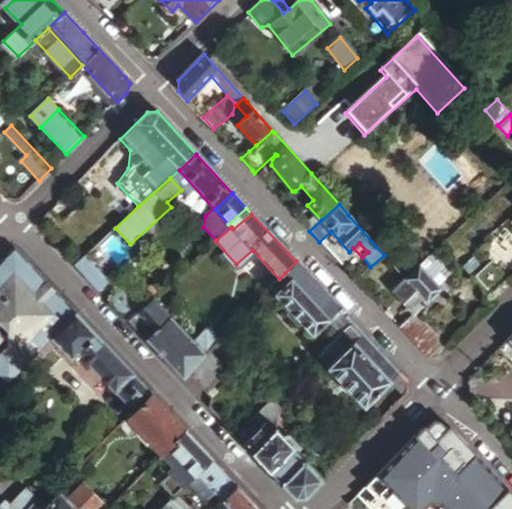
[(14,249),(0,263),(0,390),(2,388),(53,336),(75,314),(72,311),(14,249)]
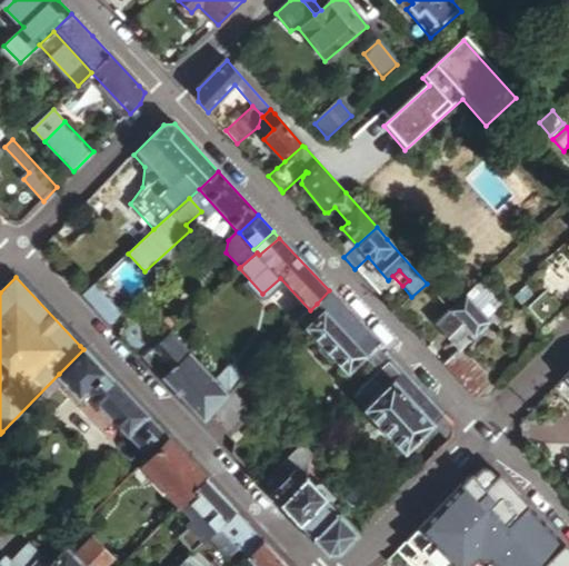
[(460,348),(462,349),(507,308),(483,280),(437,323),(460,348)]
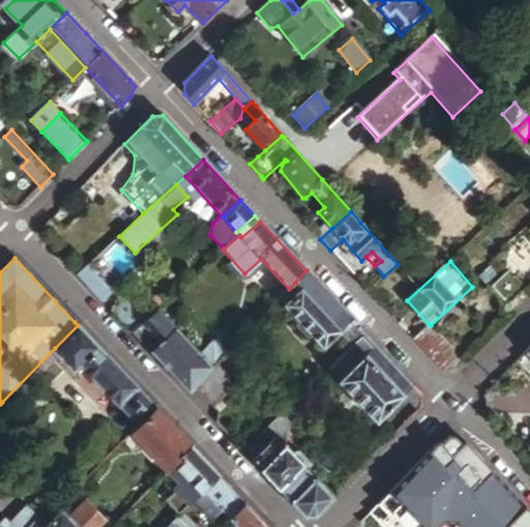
[(76,274),(96,295),(104,287),(86,266),(76,274)]
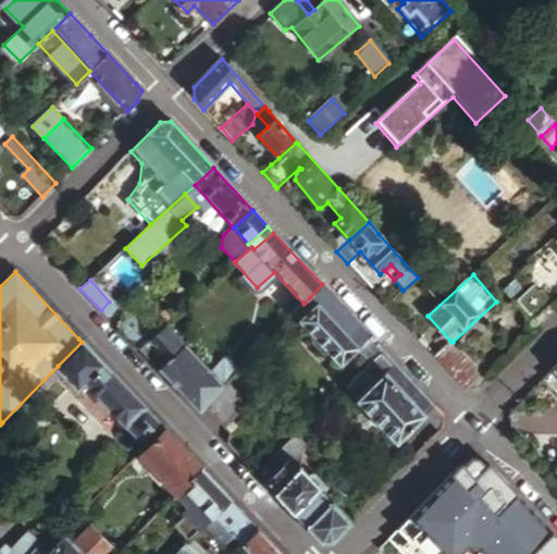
[(370,336),(322,284),(310,297),(317,304),(298,321),(338,366),(370,336)]
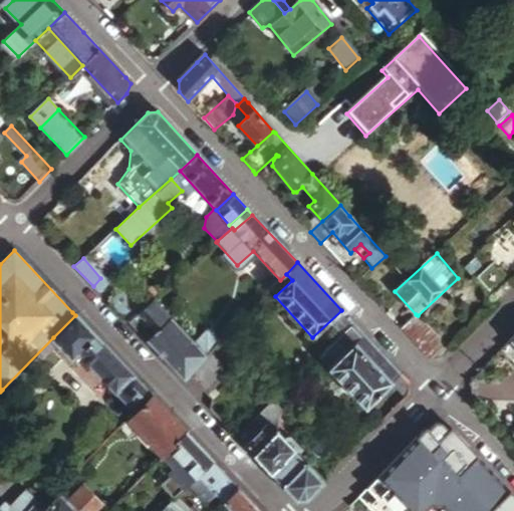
[(493,262),(477,278),(493,295),(510,279),(493,262)]
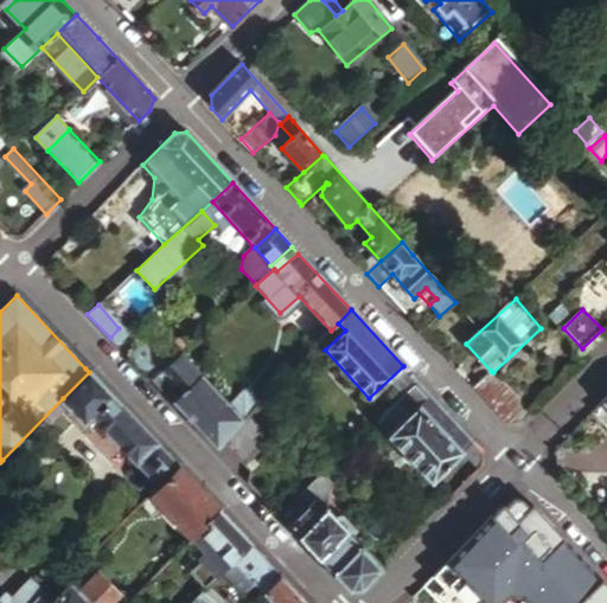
[(128,357),(149,380),(165,366),(144,342),(128,357)]
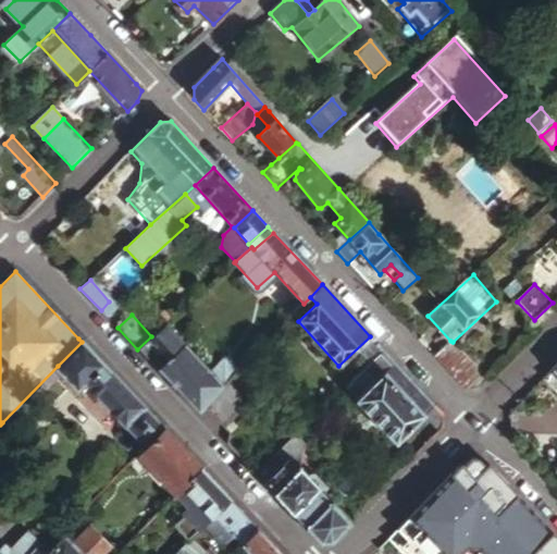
[(194,409),(198,414),(202,408),(222,388),(163,325),(151,336),(137,349),(194,409)]
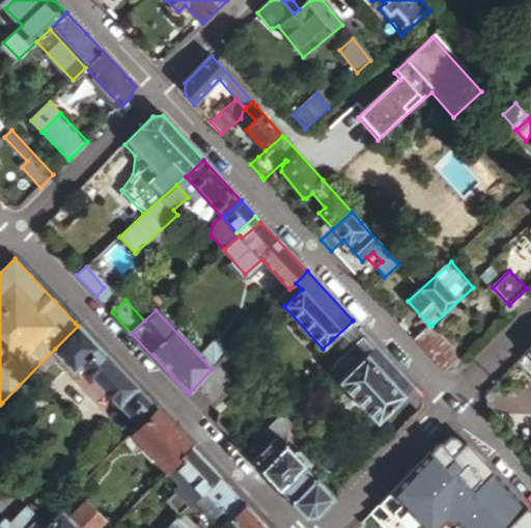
[(458,369),(465,363),(431,326),(429,325),(413,339),(423,351),(445,372),(458,369)]
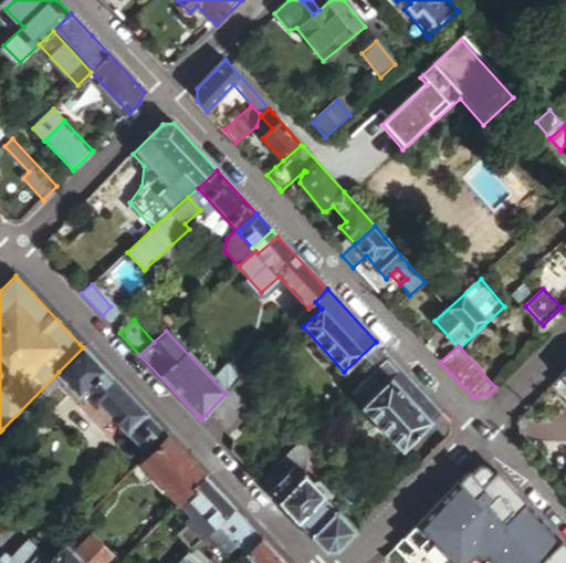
[(164,434),(83,347),(59,372),(80,394),(88,386),(150,452),(167,437),(164,434)]
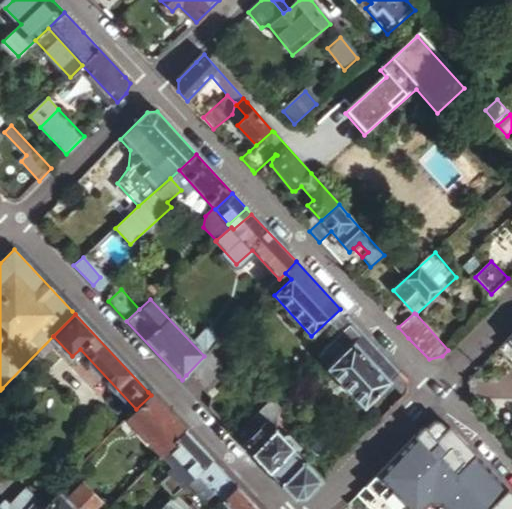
[(398,372),(353,323),(337,337),(346,348),(325,367),(363,407),(390,381),(389,380),(398,372)]
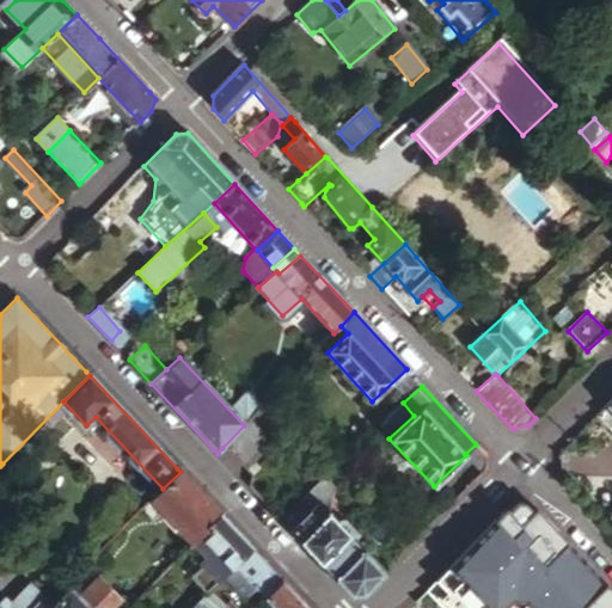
[(611,399),(595,417),(611,435),(611,399)]
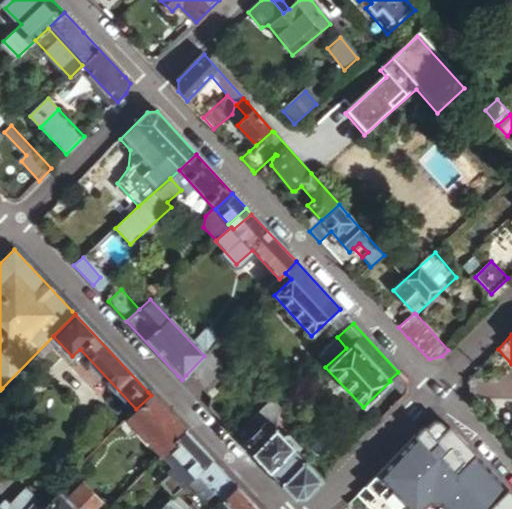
[(205,355),(204,356),(186,375),(206,395),(226,376),(205,355)]
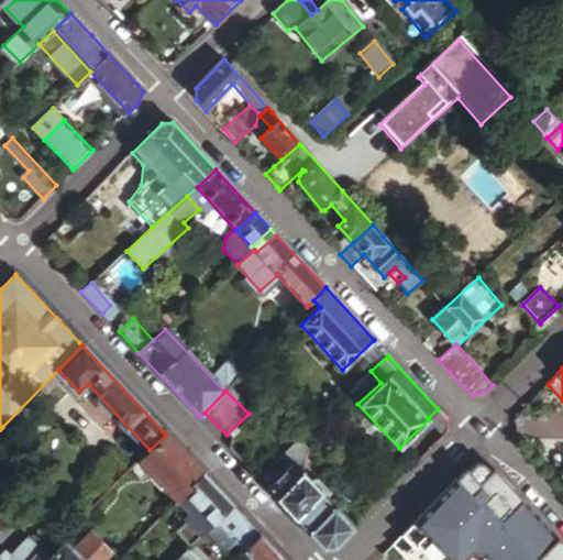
[(180,500),(203,474),(166,435),(150,450),(142,459),(180,500)]
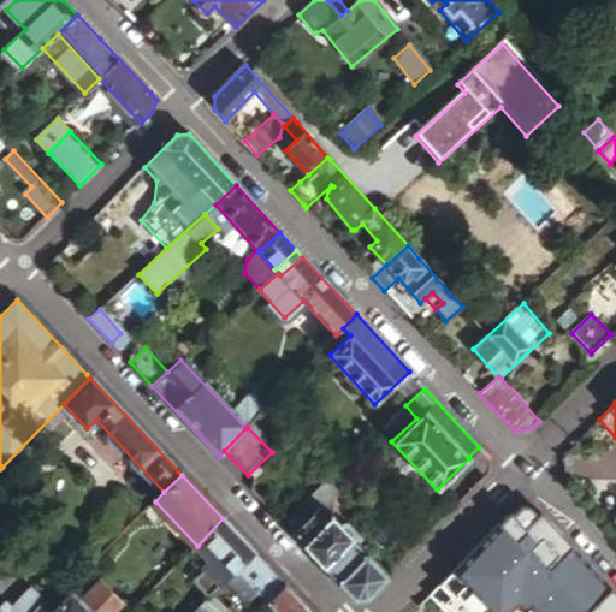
[(325,479),(279,521),(306,550),(320,565),(344,541),(339,538),(344,533),(342,529),(342,528),(337,523),(329,514),(335,499),(339,494),(325,479)]
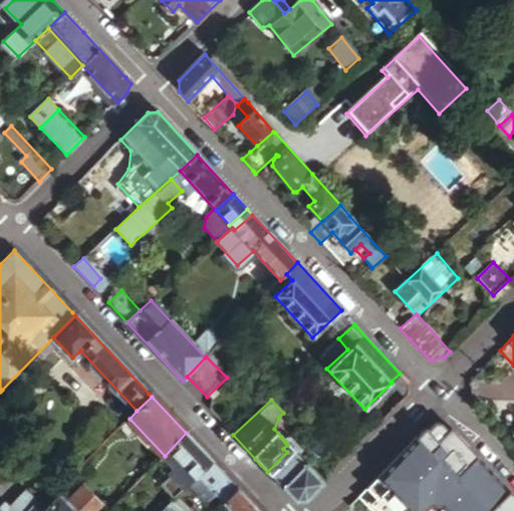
[(124,425),(127,421),(115,407),(105,417),(113,425),(124,425)]
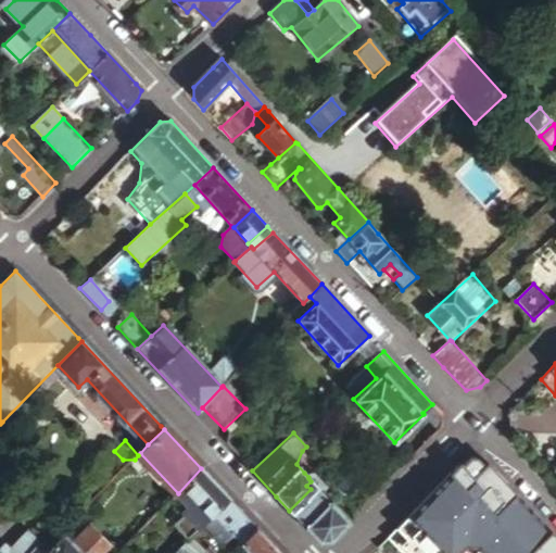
[(311,463),(302,451),(297,464),(304,473),(311,463)]
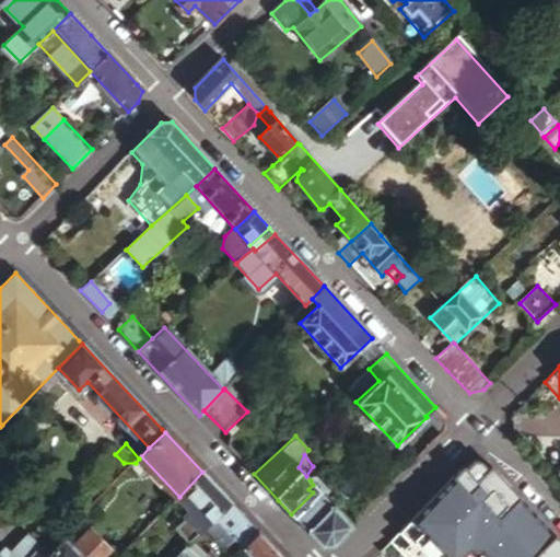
[(465,468),(464,466),(435,495),(391,541),(405,556),(559,556),(559,541),(490,465),(487,470),(476,457),(465,468)]
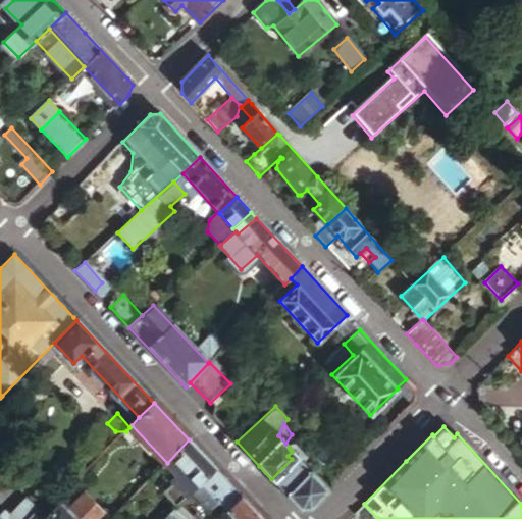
[(203,455),(189,439),(167,463),(177,473),(172,478),(177,483),(166,495),(178,508),(179,507),(201,484),(206,478),(216,468),(203,455)]
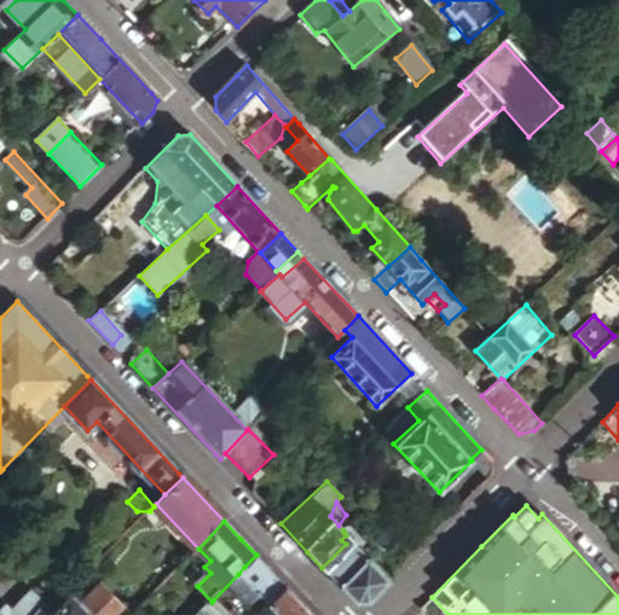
[(365,602),(388,579),(360,550),(366,544),(351,527),(347,527),(345,528),(343,531),(343,532),(346,535),(341,540),(346,544),(322,568),(354,602),(365,602)]
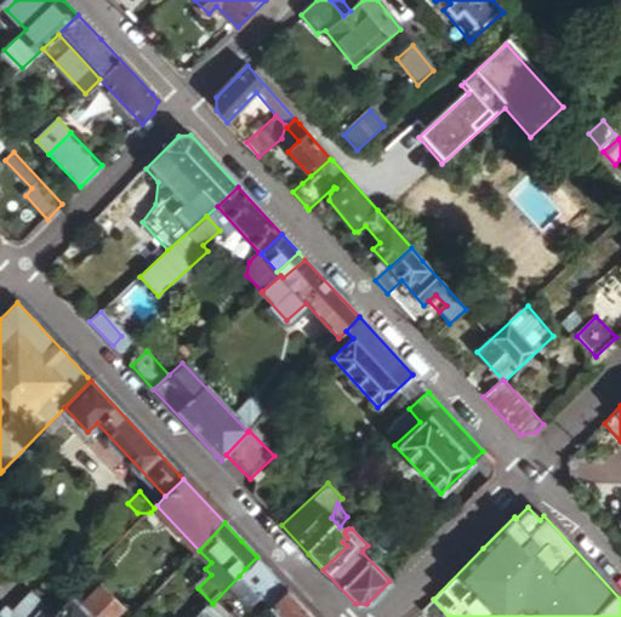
[(288,589),(257,556),(245,569),(239,576),(263,603),(268,606),(269,605),(288,589)]
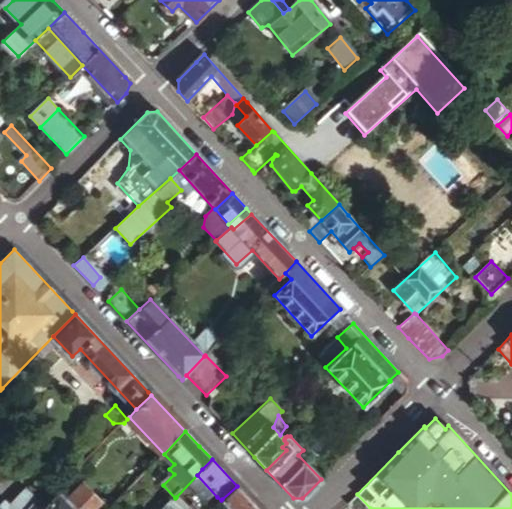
[(85,484),(68,499),(77,508),(97,508),(103,503),(85,484)]
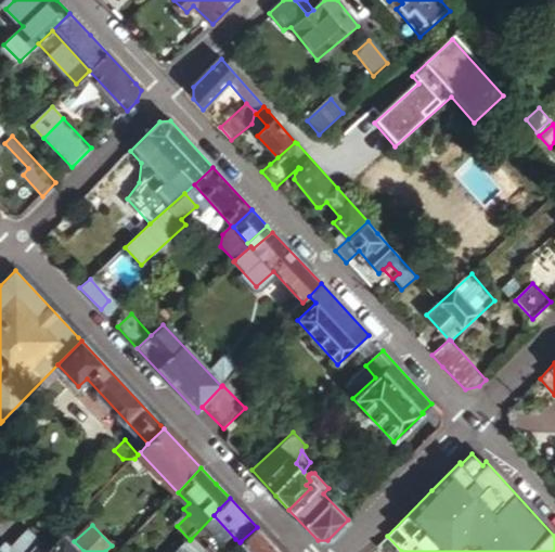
[(279,551),(257,527),(241,541),(240,542),(243,547),(247,551),(279,551)]
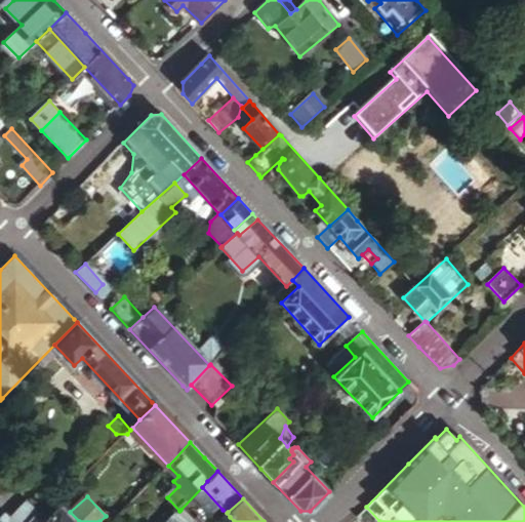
[(0,519),(0,521),(44,521),(26,504),(9,520),(4,515),(0,519)]
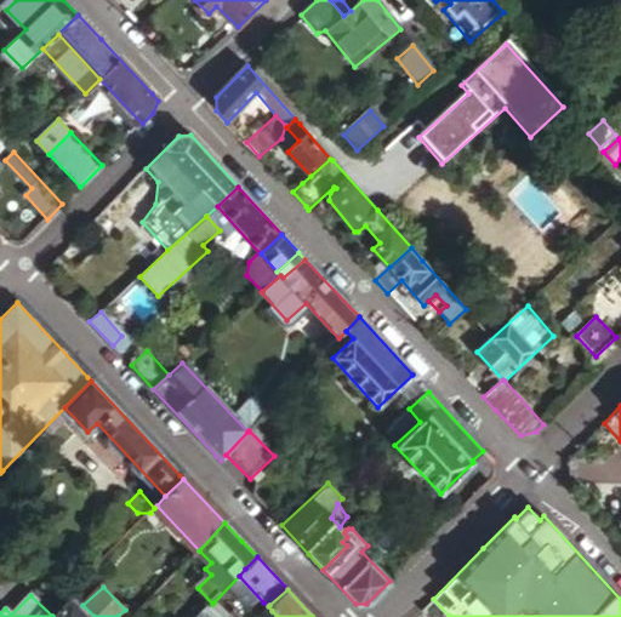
[(73,595),(52,616),(93,616),(83,605),(73,595)]
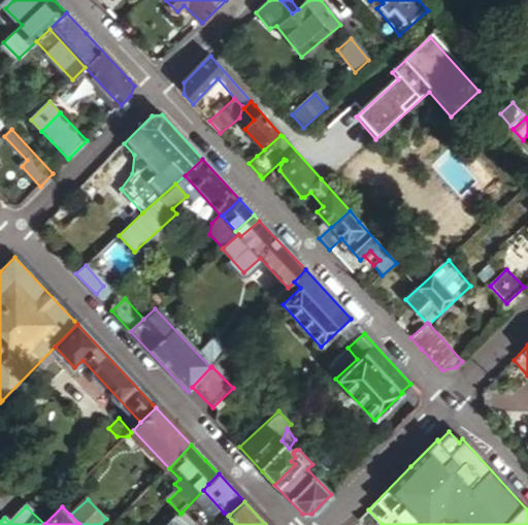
[(192,524),(182,513),(180,514),(169,524),(192,524)]
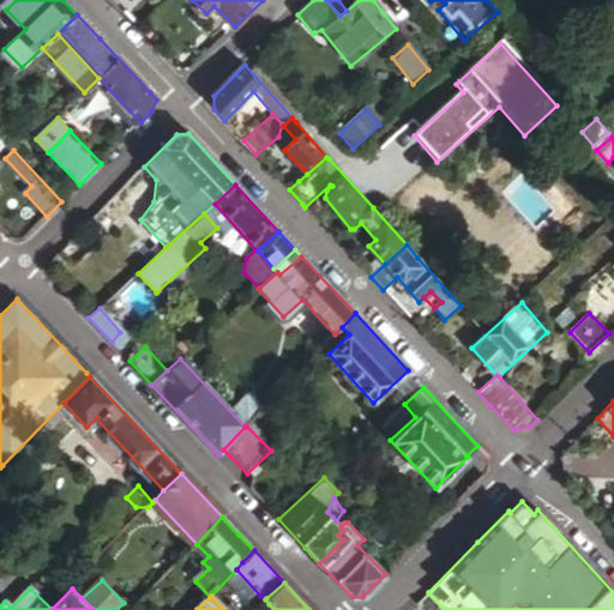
[(258,607),(265,599),(260,596),(253,602),(258,607)]
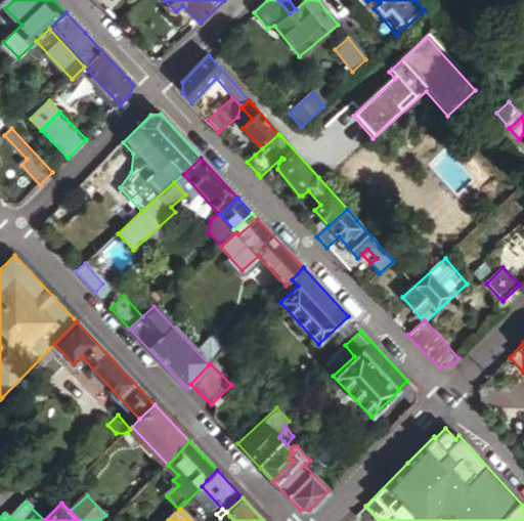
[(229,516),(226,512),(220,518),(221,520),(225,520),(229,516)]
